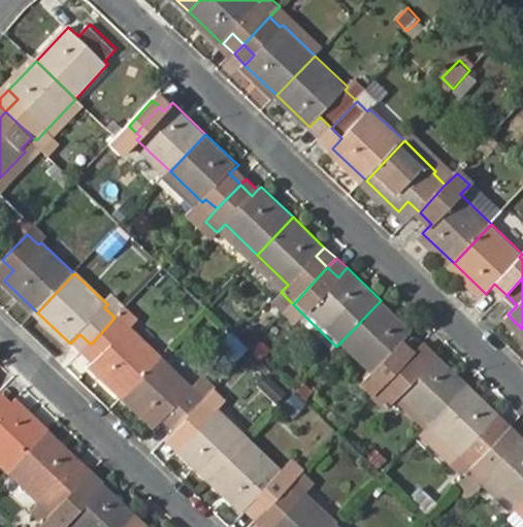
[(393,375),(416,352),(404,340),(413,331),(381,300),(345,338),(377,369),(381,365),(393,375)]
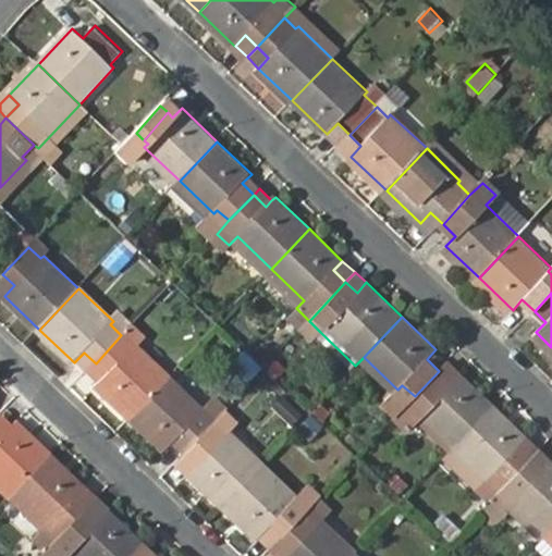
[(320,332),(309,321),(305,325),(316,337),(320,332)]
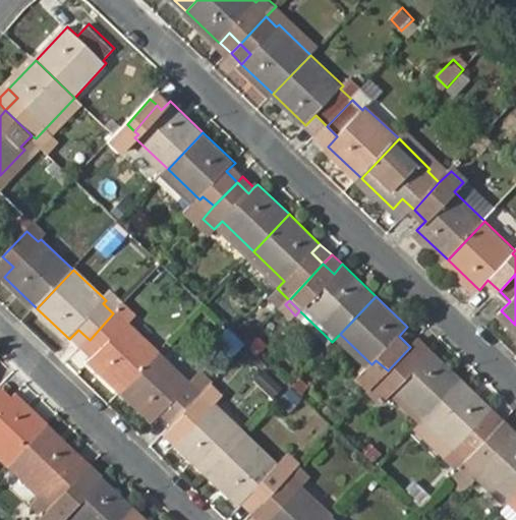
[(90,359),(122,391),(159,352),(126,321),(124,324),(113,313),(90,340),(99,349),(90,359)]
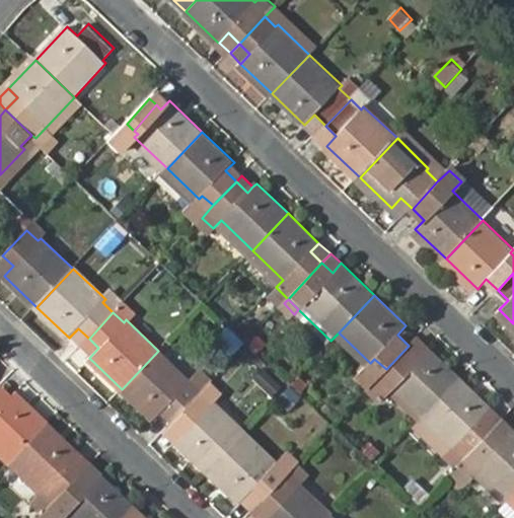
[(219,345),(240,356),(249,339),(228,327),(219,345)]
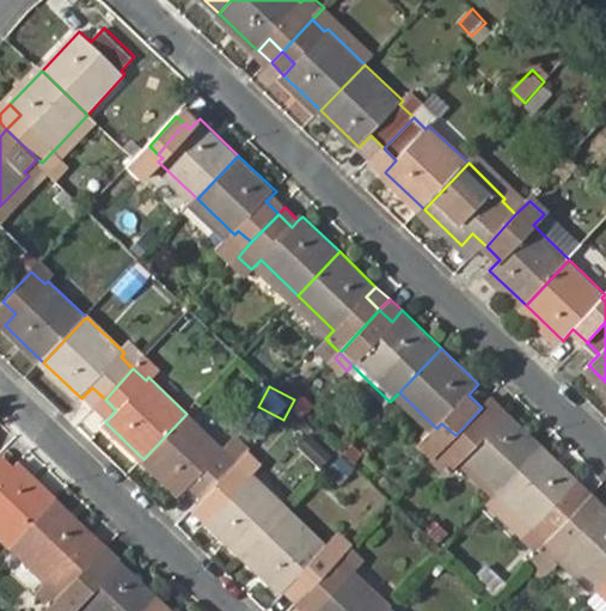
[(81,398),(93,411),(105,399),(92,388),(81,398)]
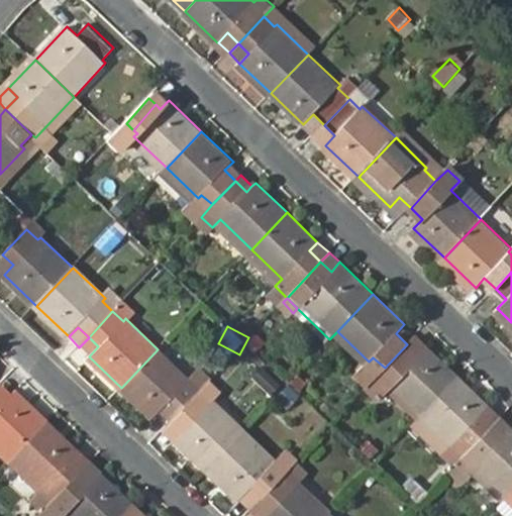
[(89,337),(79,347),(89,356),(98,346),(89,337)]
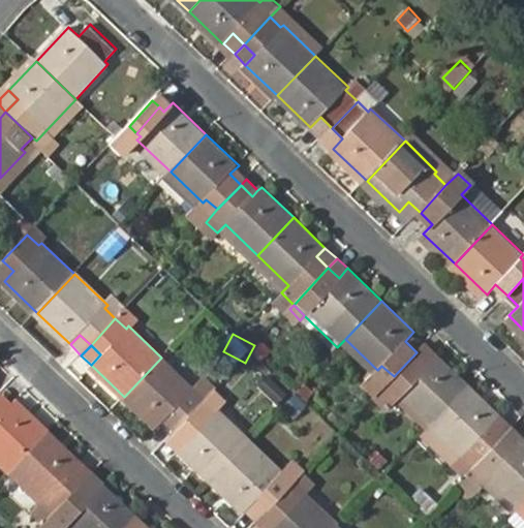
[(434,424),(469,385),(436,352),(427,362),(417,352),(394,376),(403,386),(400,391),(434,424)]
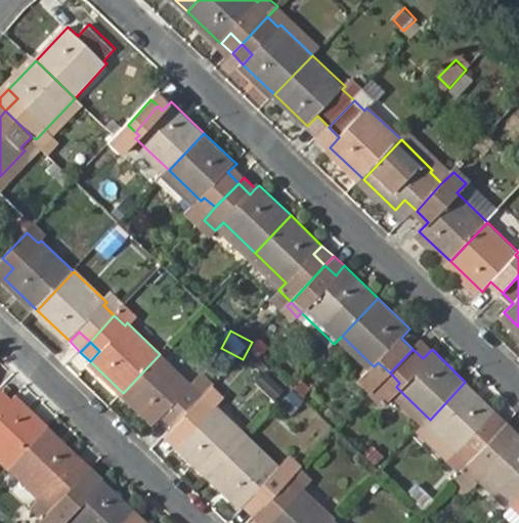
[(160,354),(123,393),(155,423),(165,413),(175,424),(200,397),(188,387),(191,384),(160,354)]
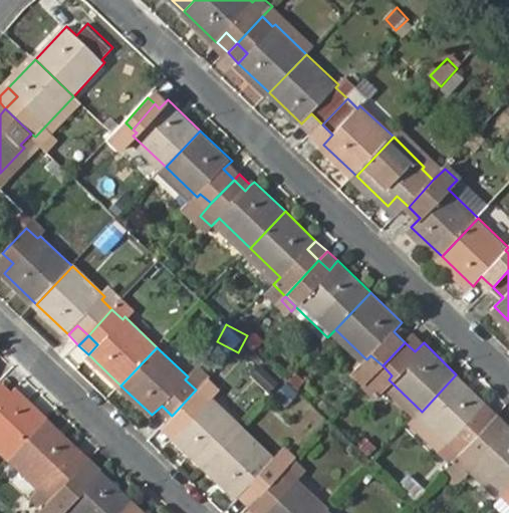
[(361,388),(383,365),(370,355),(366,359),(349,376),(361,388)]
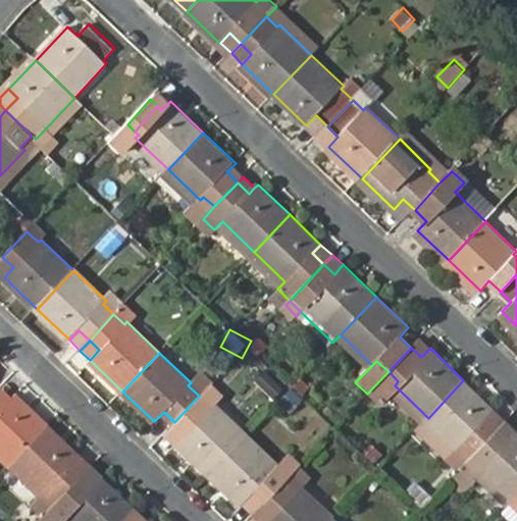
[(398,381),(389,371),(367,394),(376,403),(395,385),(398,381)]
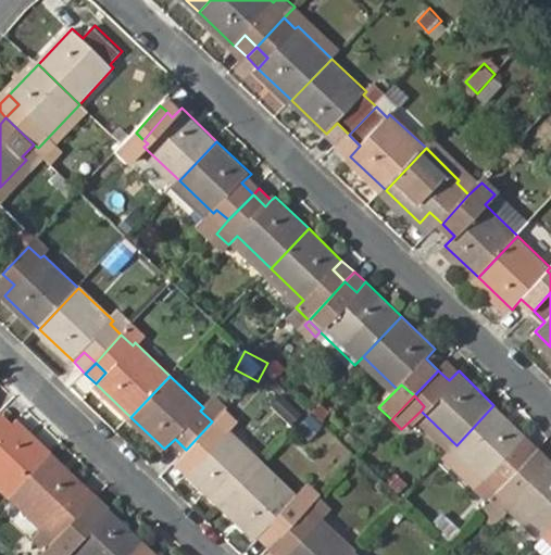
[(527,437),(493,405),(456,445),(489,477),(493,472),(506,484),(531,459),(518,446),(527,437)]
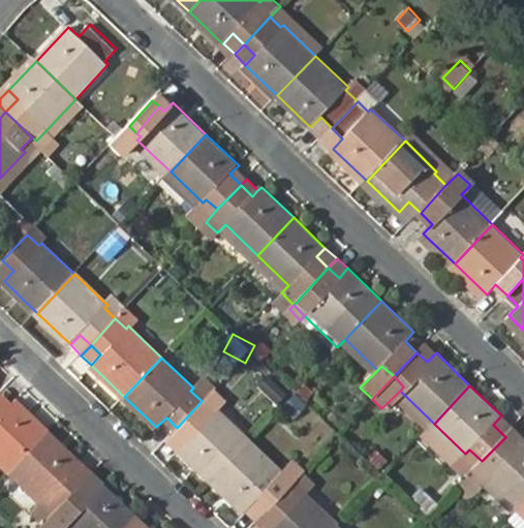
[(177,428),(184,435),(224,394),(216,386),(202,401),(177,428)]
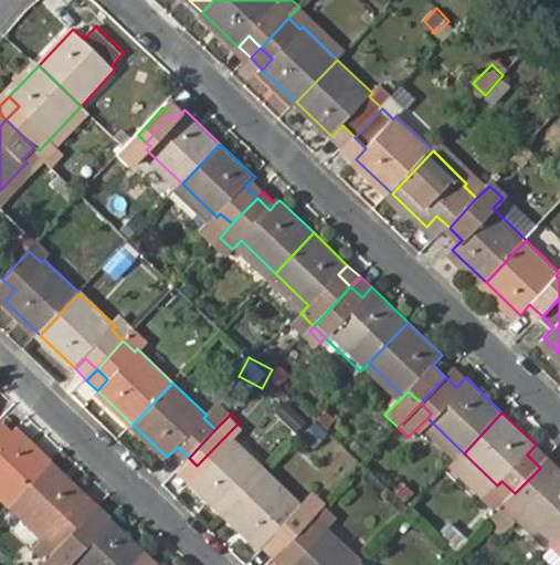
[(17,428),(4,416),(0,420),(0,432),(6,438),(17,428)]
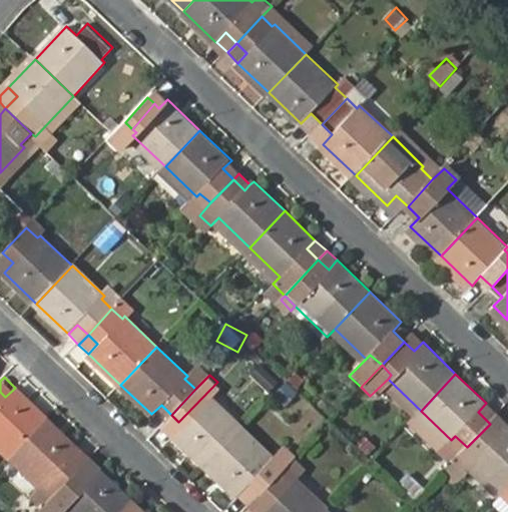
[(173,435),(205,466),(242,427),(209,396),(220,385),(217,382),(178,422),(182,426),(173,435)]
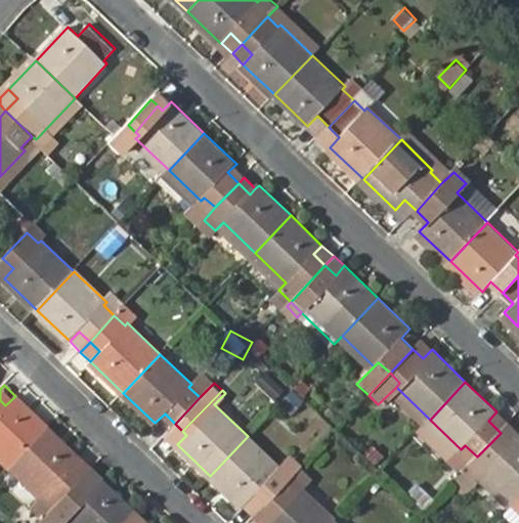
[(0,455),(10,466),(47,427),(15,396),(5,405),(0,400),(0,455)]
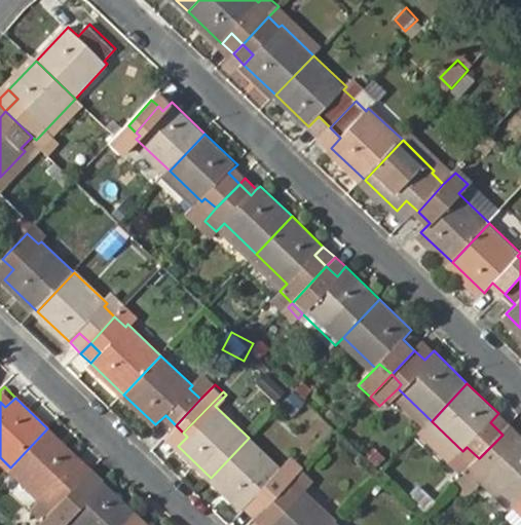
[(166,436),(174,443),(183,433),(176,425),(166,436)]
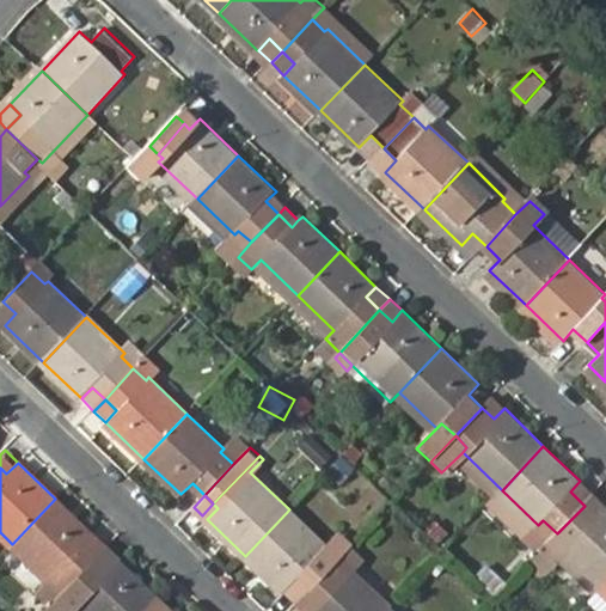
[(605,505),(594,495),(585,506),(597,517),(605,507),(605,505)]
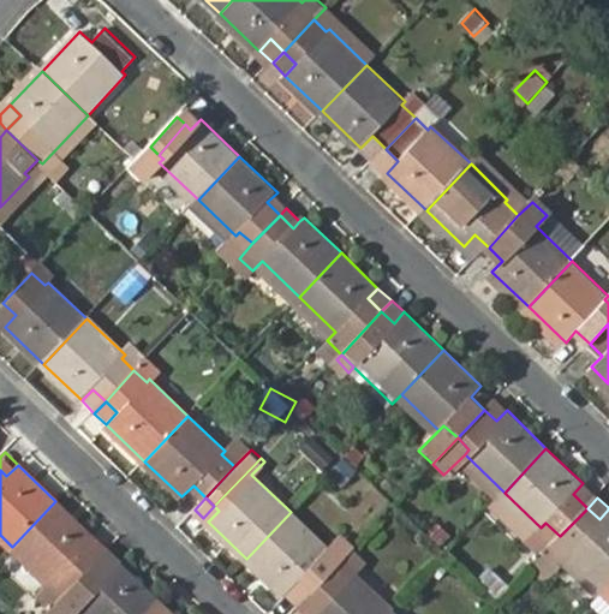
[(94,538),(55,501),(12,547),(49,583),(40,594),(53,606),(96,561),(83,549),(94,538)]
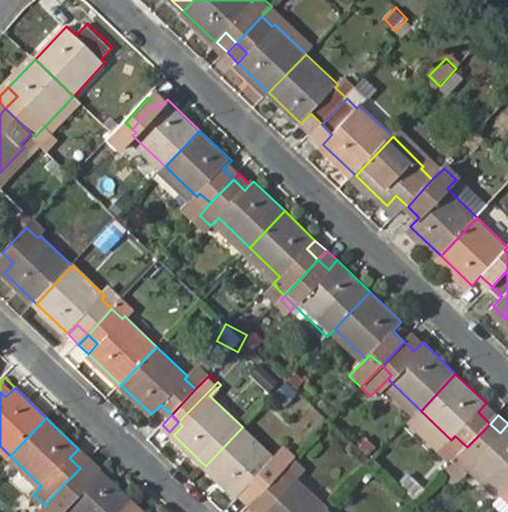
[(178,422),(169,432),(173,435),(182,426),(178,422)]
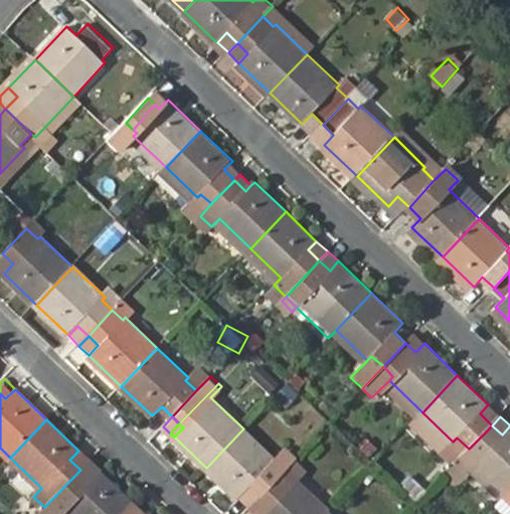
[(508,493),(509,492),(509,426),(502,435),(492,425),(469,449),(479,458),(475,462),(508,493)]
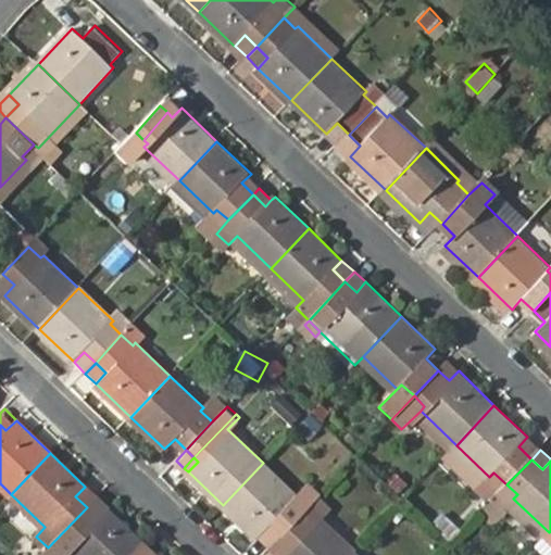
[(263,463),(223,505),(259,539),(267,528),(279,539),(305,511),(295,500),(298,496),(263,463)]
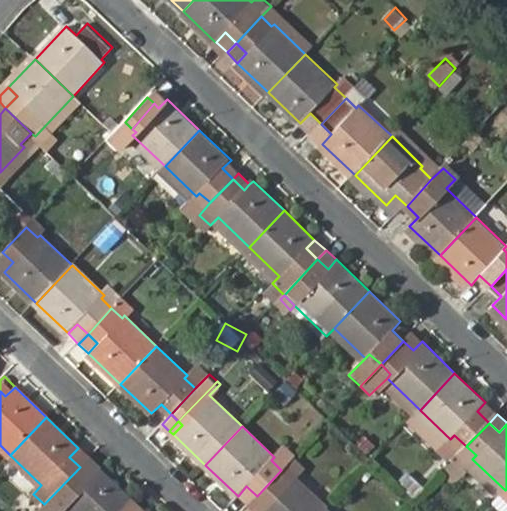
[(80,467),(88,458),(78,448),(69,457),(80,467)]
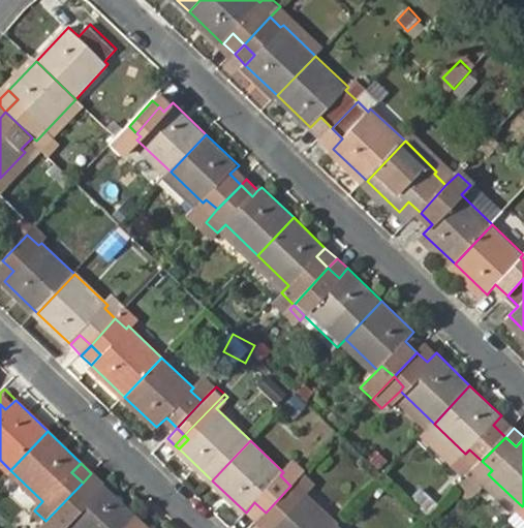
[(102,484),(91,473),(83,483),(93,493),(102,484)]
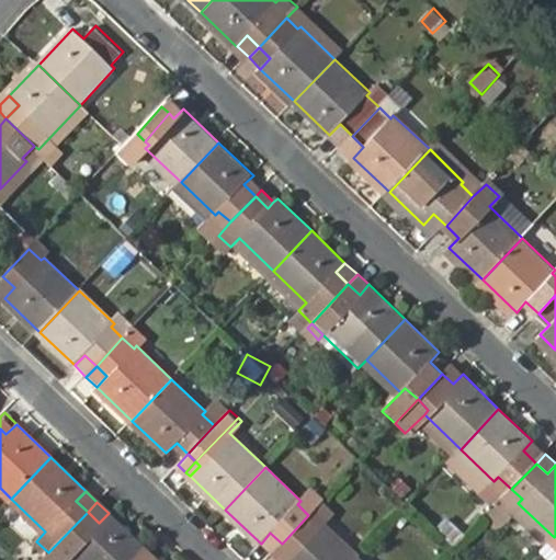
[(75,559),(129,559),(144,546),(109,513),(99,523),(88,512),(48,552),(42,559),(64,559),(69,555),(75,559)]
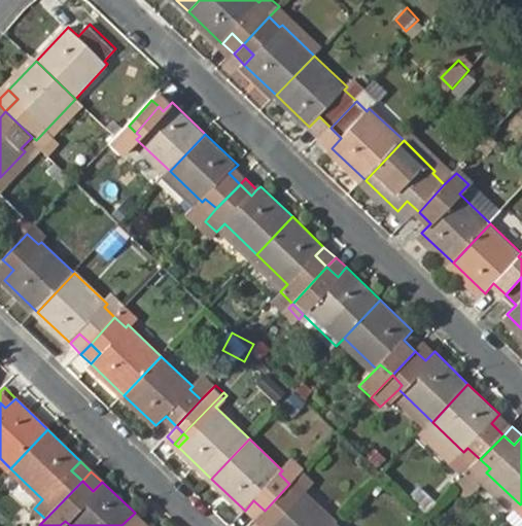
[(270,525),(334,525),(338,523),(304,491),(301,494),(289,484),(265,511),(275,521),(270,525)]
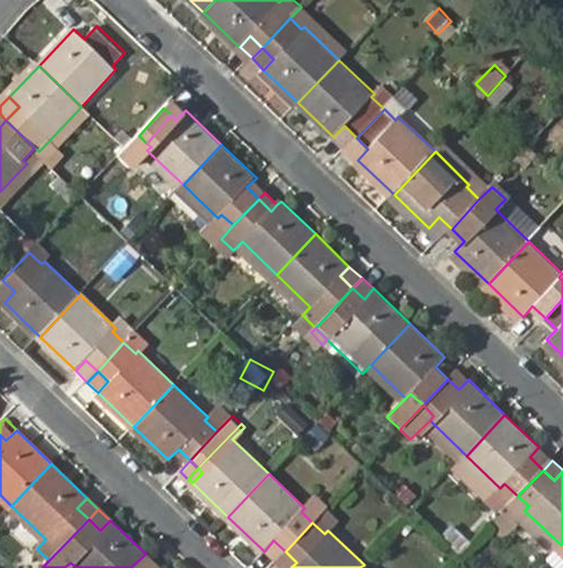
[(474,542),(456,527),(444,540),(461,557),(474,542)]
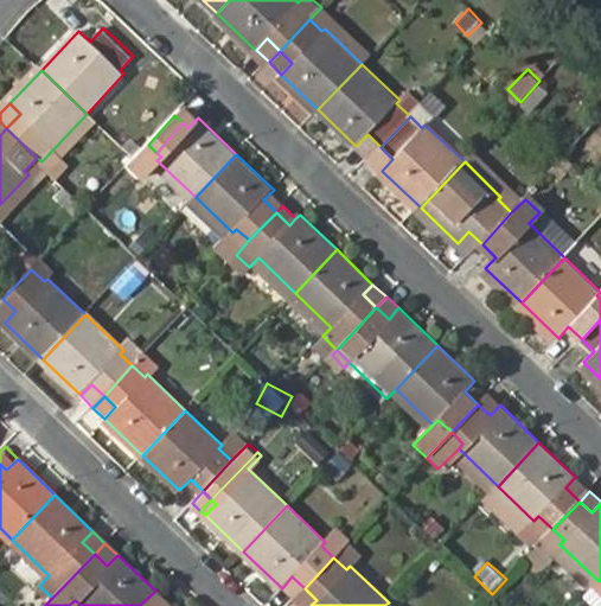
[(282,588),(293,600),(305,588),(292,576),(282,588)]
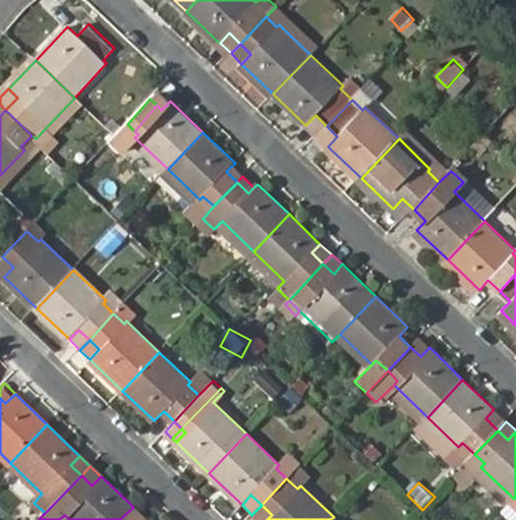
[(147,519),(133,507),(120,519),(147,519)]
